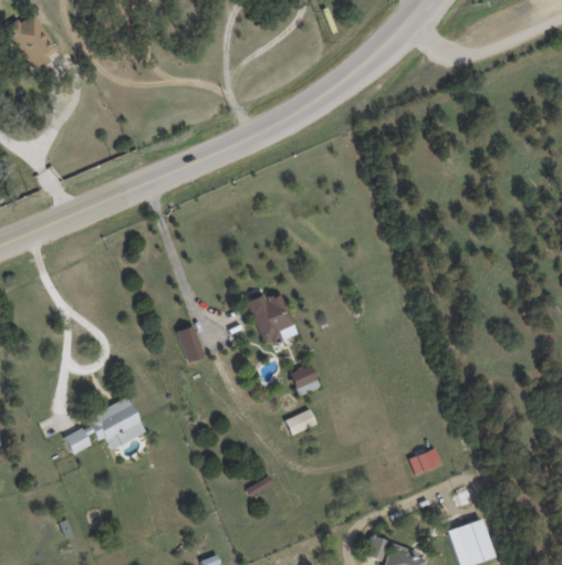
[(9,29),(35,73),(53,62),(50,56),(59,51),(35,13),(9,29)]
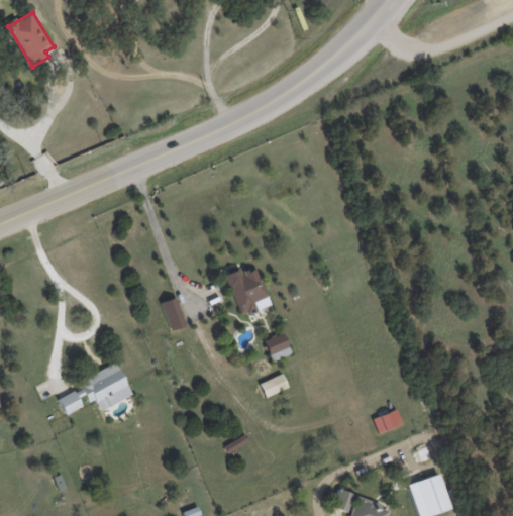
[(257,269),(222,281),(246,321),(281,311),(257,269)]
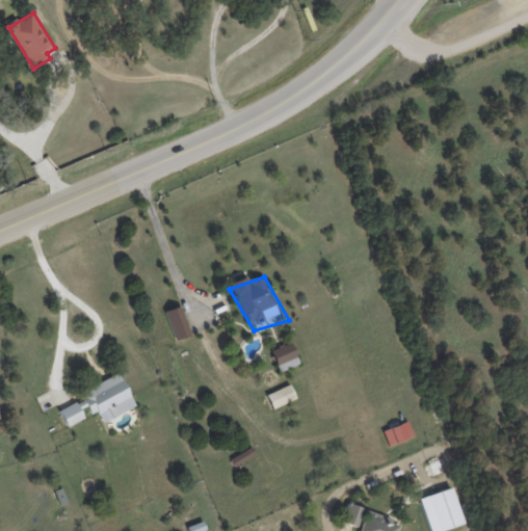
[(167,312),(178,342),(193,336),(183,307),(167,312)]
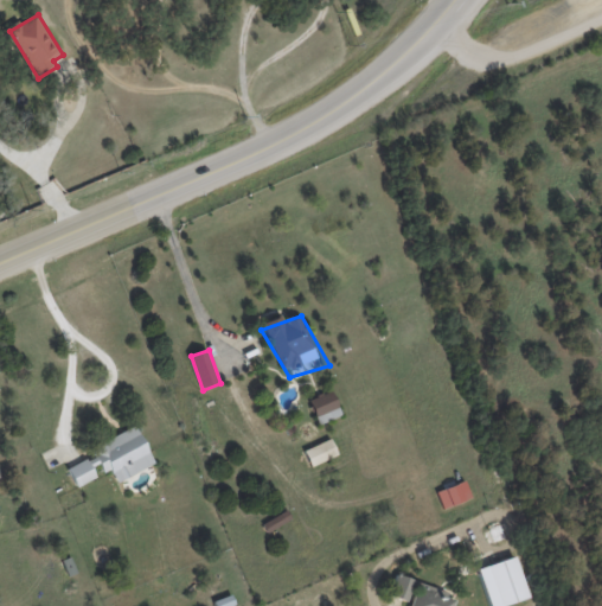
[(322,426),(345,416),(334,391),(312,401),(322,426)]
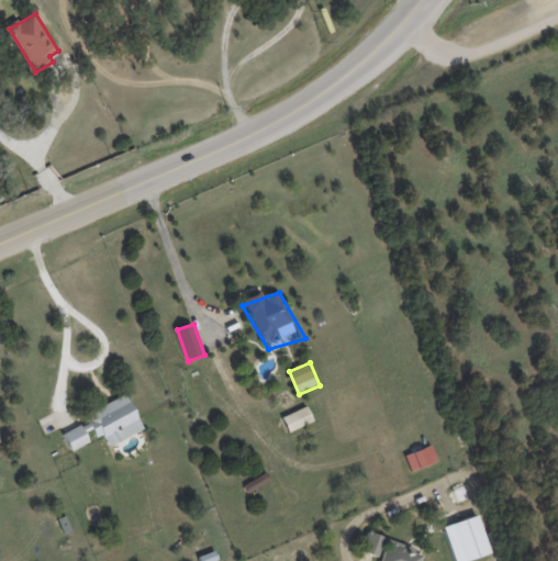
[(134,395),(86,427),(125,466),(157,438),(134,395)]
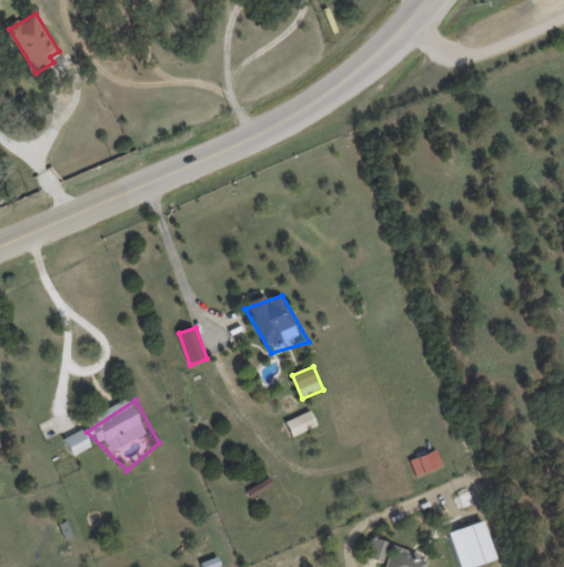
[(288,422),(292,437),(319,428),(313,413),(288,422)]
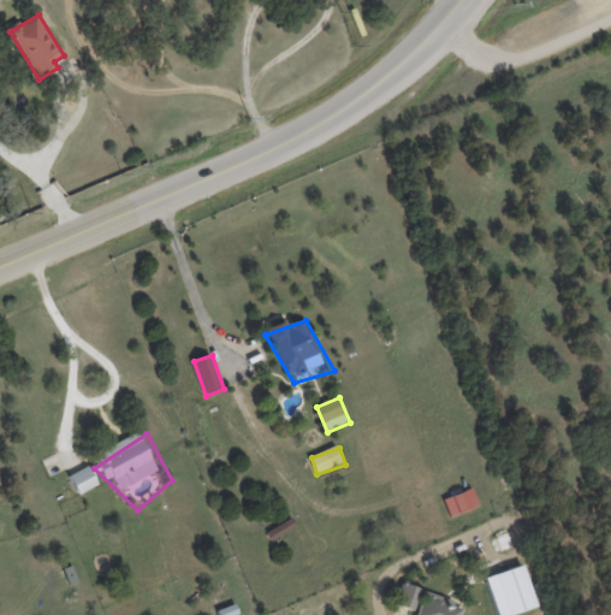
[(85,463),(70,471),(81,497),(104,491),(85,463)]
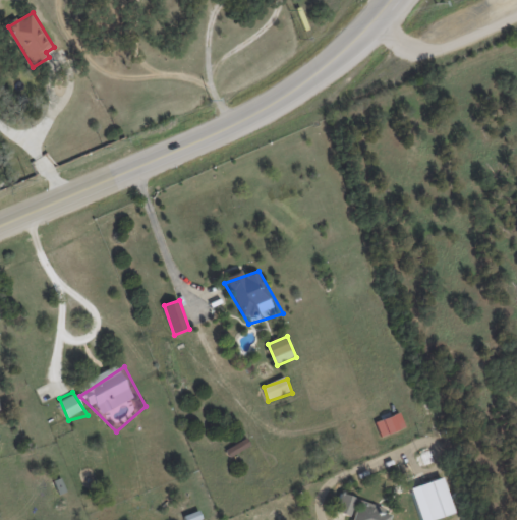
[(382,437),(407,429),(403,414),(378,421),(382,437)]
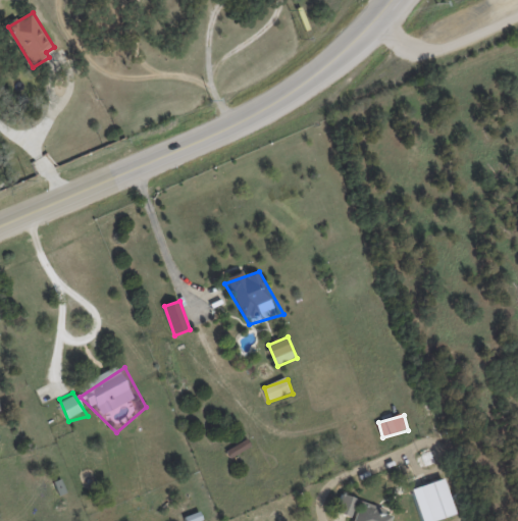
[(232,459),(253,448),(249,439),(228,451),(232,459)]
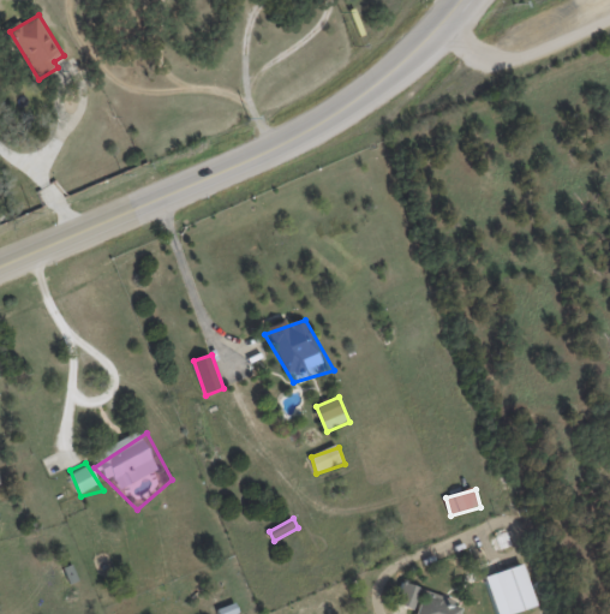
[(483,576),(500,613),(516,613),(546,604),(527,561),(483,576)]
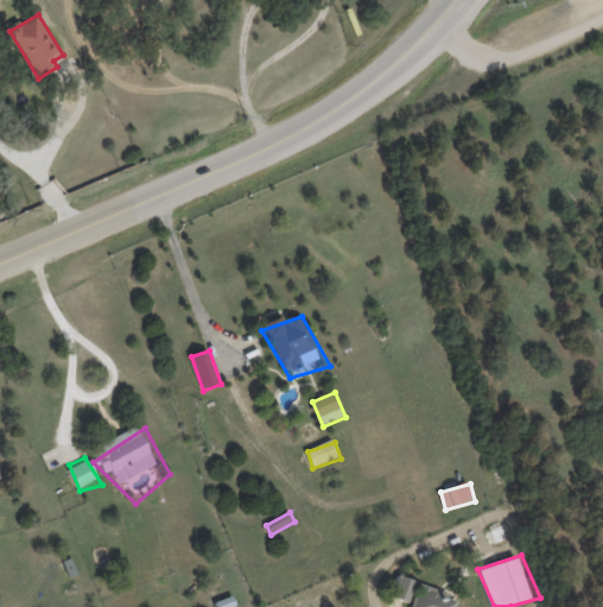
[(401,576),(392,602),(402,606),(463,606),(468,595),(401,576)]
